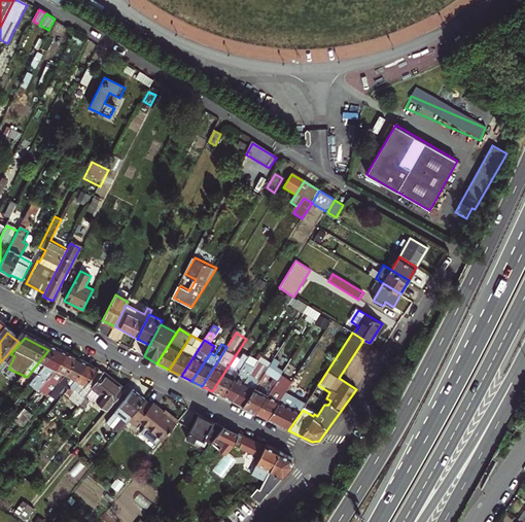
[(38,381),(59,355),(48,350),(28,376),(36,382),(37,380),(38,381)]
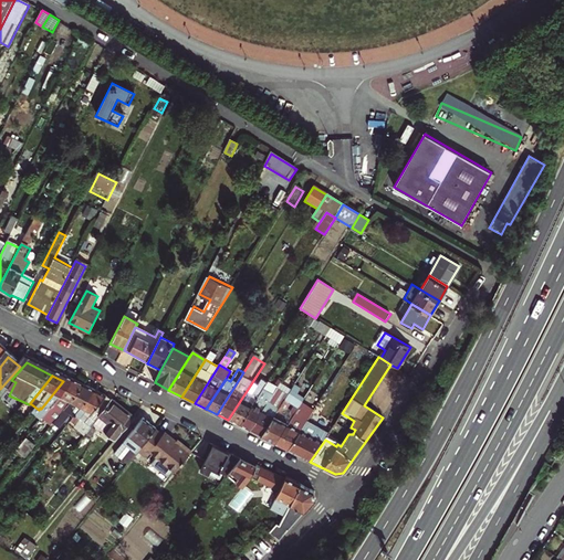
[(74,387),(63,381),(41,409),(38,412),(44,416),(48,412),(52,414),(74,387)]
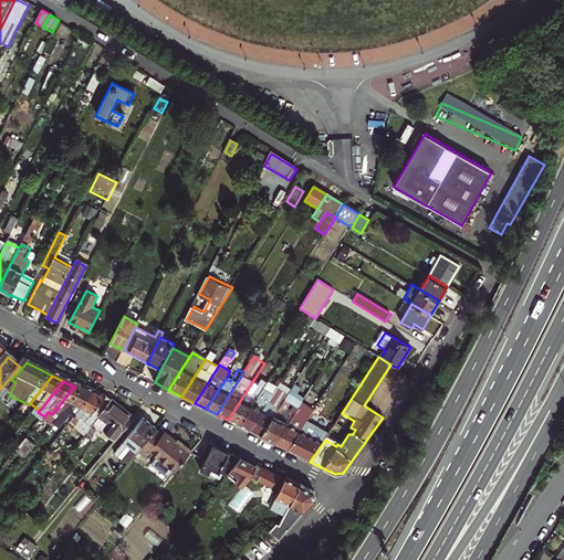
[(240,426),(260,393),(267,384),(261,382),(256,390),(250,386),(228,420),(240,426)]
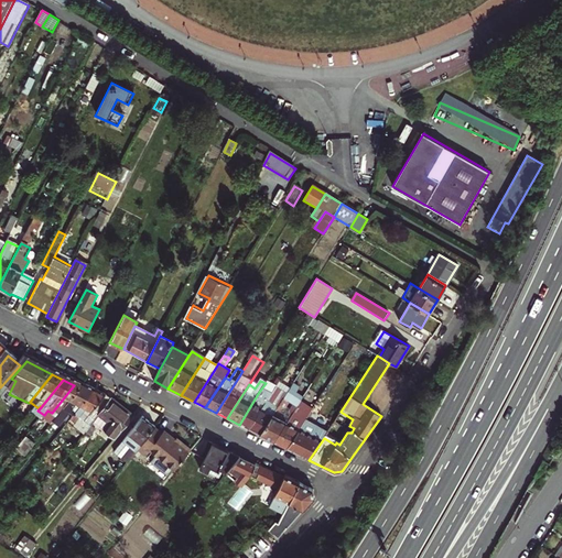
[(260,435),(273,442),(299,403),(302,398),(295,394),(300,386),(294,382),(284,396),(260,435)]
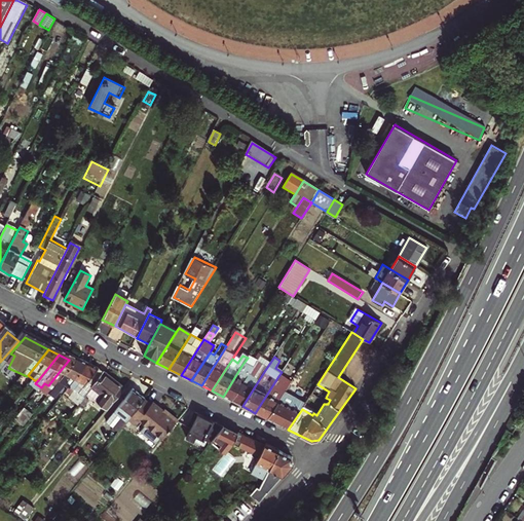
[(69,360),(48,385),(44,392),(52,398),(78,365),(69,360)]
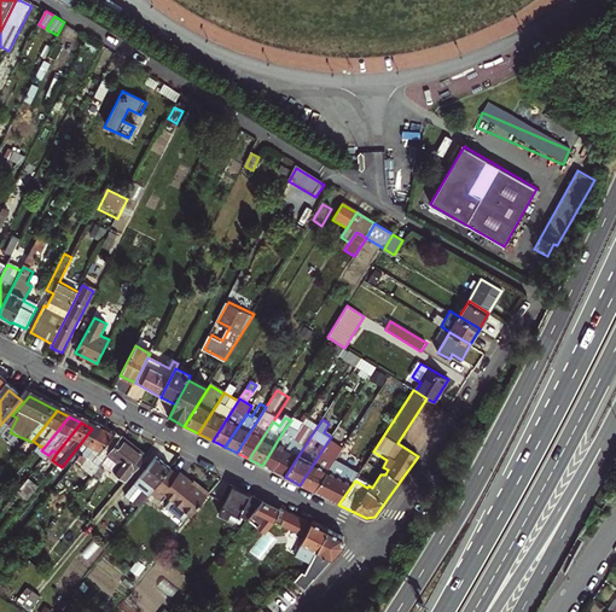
[(285,477),(312,435),(301,427),(291,442),(273,471),(285,477)]
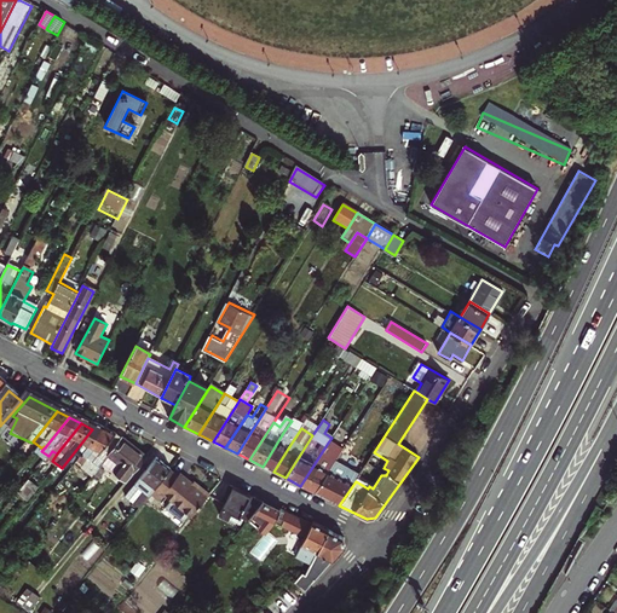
[(105,435),(92,429),(62,468),(58,473),(67,479),(79,463),(81,466),(105,435)]
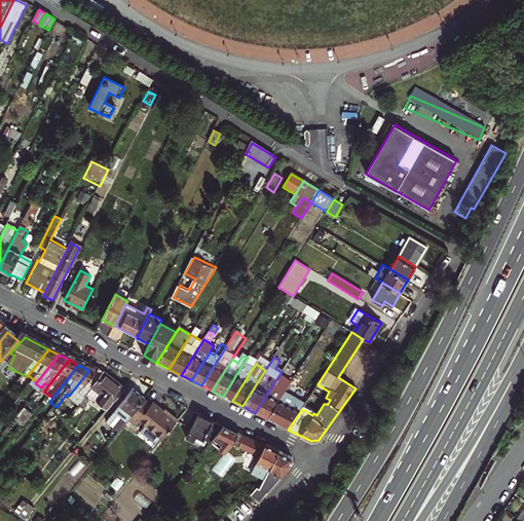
[(223,397),(232,401),(248,376),(242,372),(245,369),(241,366),(223,397)]
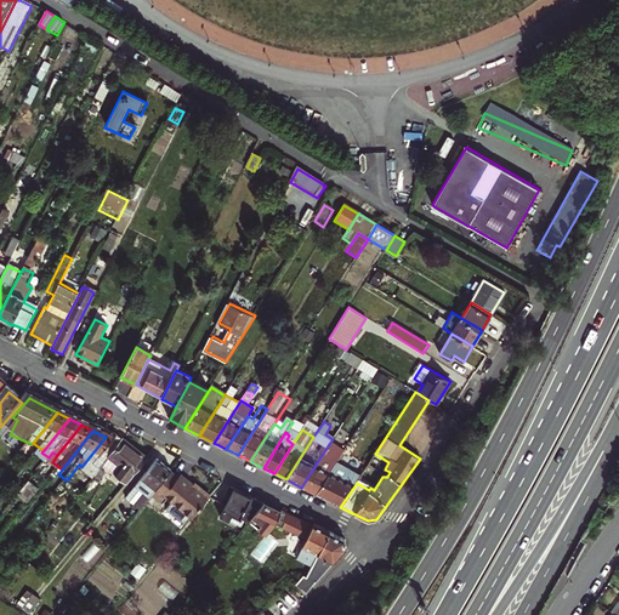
[(106,437),(81,467),(78,473),(89,482),(96,473),(102,478),(111,468),(125,449),(118,443),(106,437)]
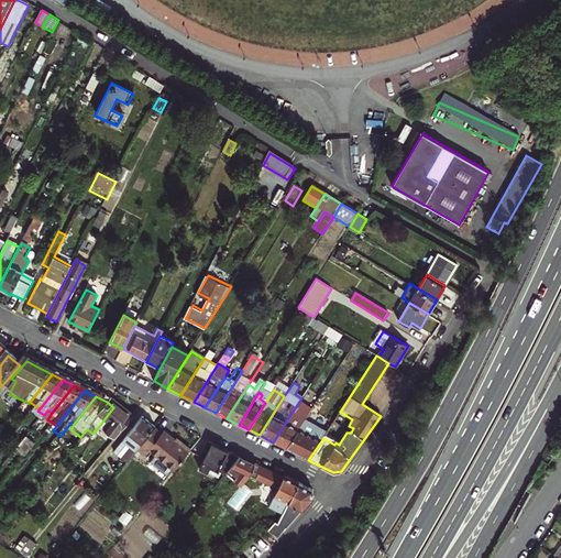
[(286,448),(306,418),(311,411),(298,403),(273,442),(286,448)]
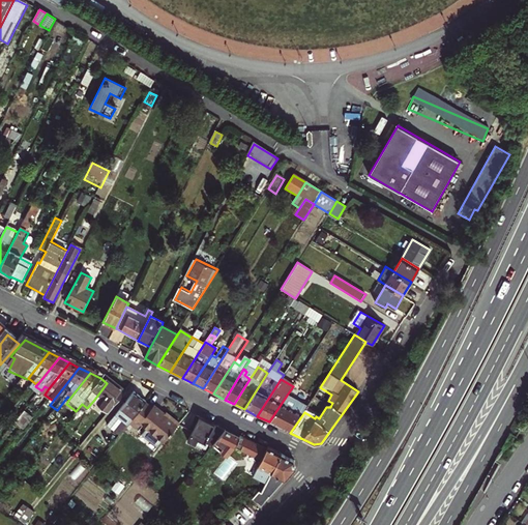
[(126,398),(107,383),(94,400),(105,407),(99,413),(110,420),(126,398)]
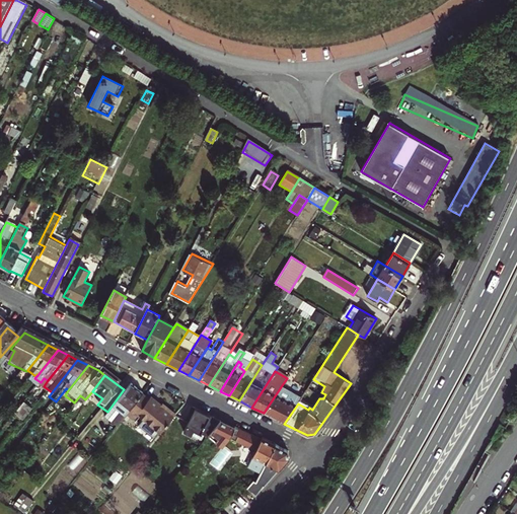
[(284,424),(298,404),(302,396),(282,385),(264,413),(284,424)]
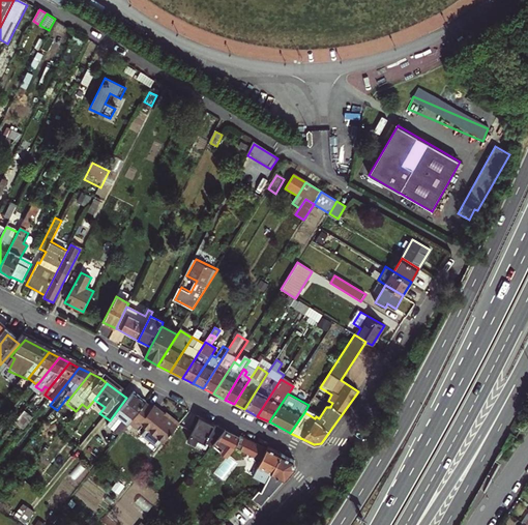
[(137,400),(111,433),(122,442),(134,429),(148,410),(149,409),(137,400)]
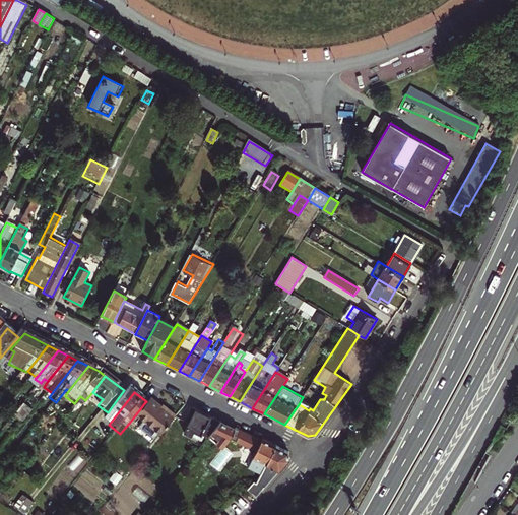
[(145,402),(131,421),(137,426),(141,421),(148,426),(143,433),(157,445),(163,438),(165,440),(180,422),(172,414),(170,417),(154,404),(151,407),(145,402)]
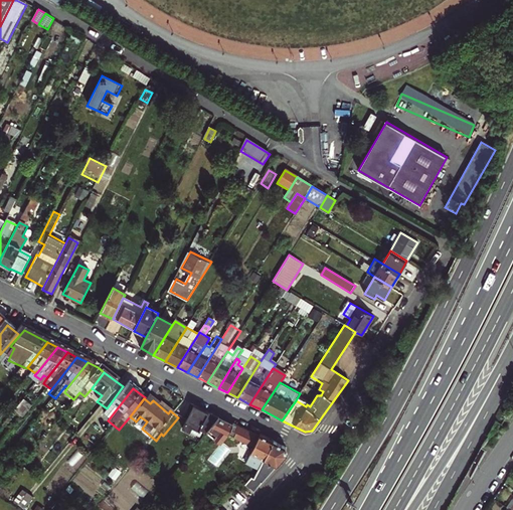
[(25,405),(16,417),(24,423),(33,411),(25,405)]
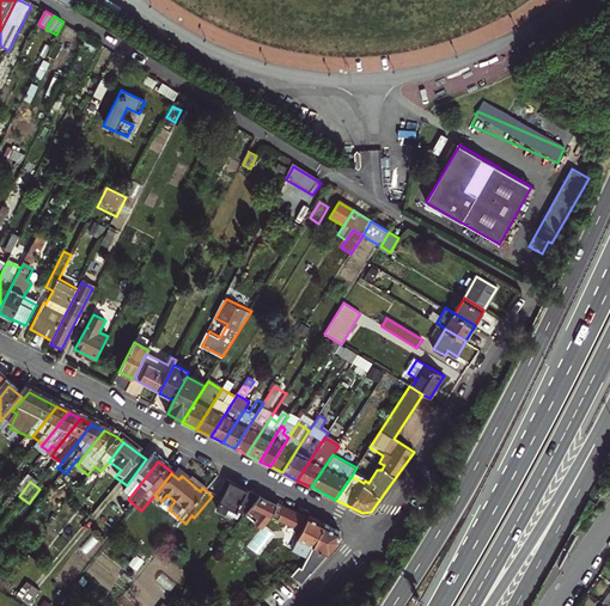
[(251,501),(232,491),(219,518),(229,522),(231,518),(241,521),(251,501)]
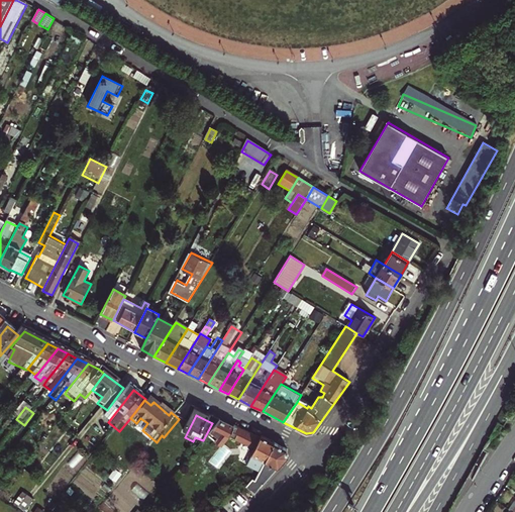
[(256,457),(263,446),(239,435),(238,436),(236,434),(235,435),(220,427),(208,443),(228,454),(233,446),(256,457)]
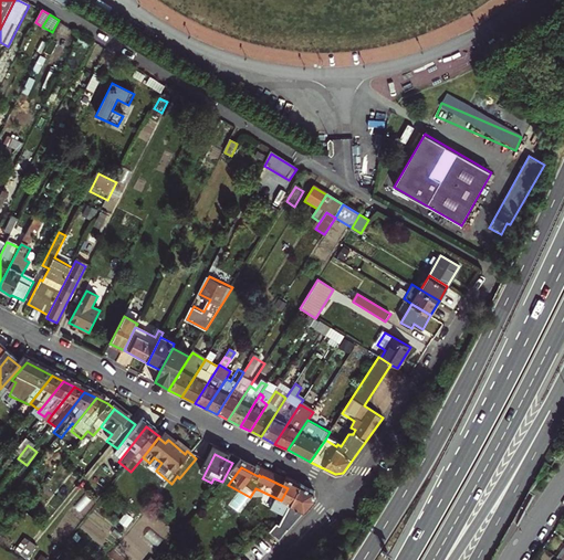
[(34,476),(30,482),(38,488),(43,483),(34,476)]
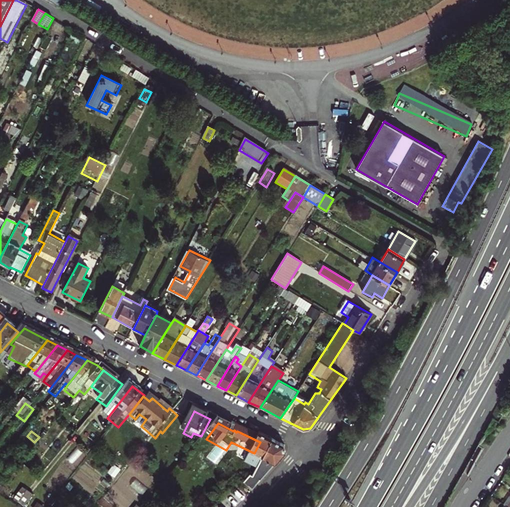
[(262,469),(274,447),(260,440),(260,442),(254,453),(242,474),(251,478),(257,466),(262,469)]
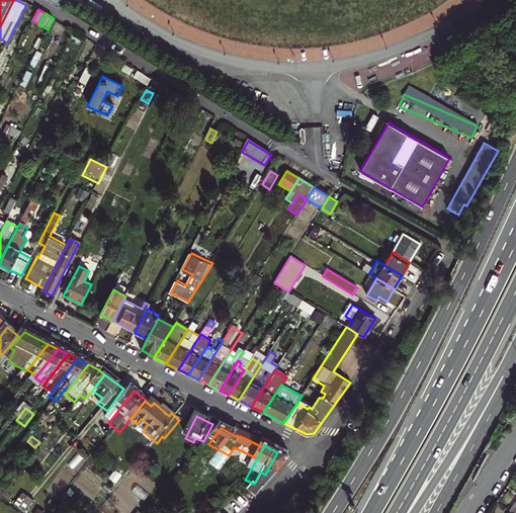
[(289,459),(277,452),(265,475),(257,489),(255,488),(253,490),(249,494),(248,496),(257,503),(290,465),(289,459)]
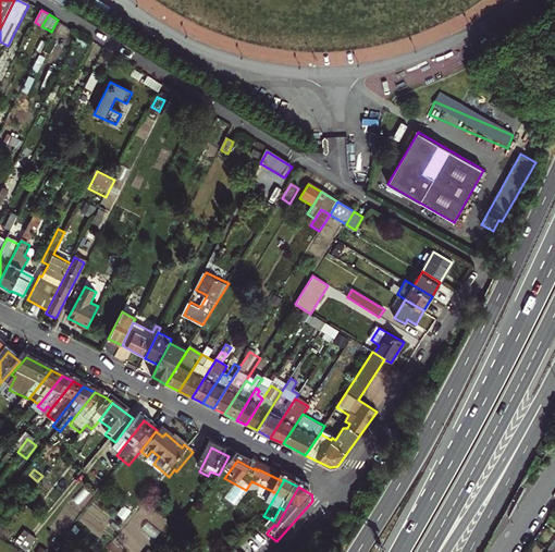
[(0,530),(9,520),(1,514),(0,515),(0,530)]
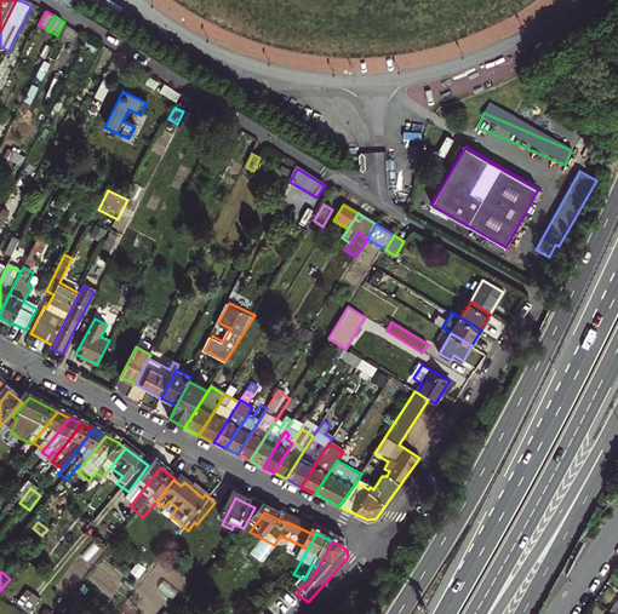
[(38,613),(43,608),(34,601),(24,613),(38,613)]
